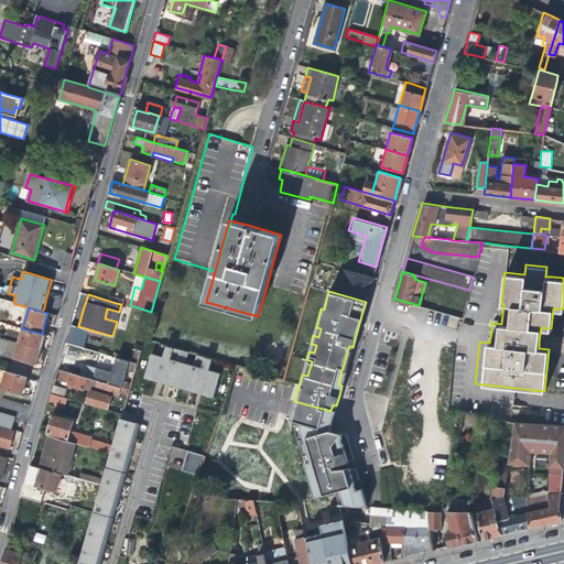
[(117,322),(119,312),(107,308),(105,318),(117,322)]
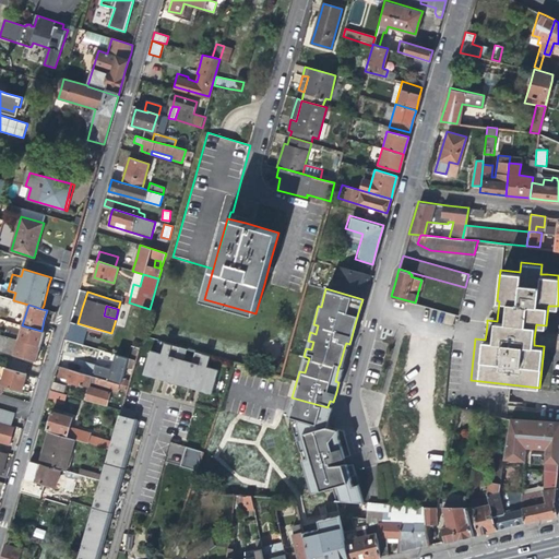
[(455,312),(445,309),(443,322),(453,324),(455,312)]
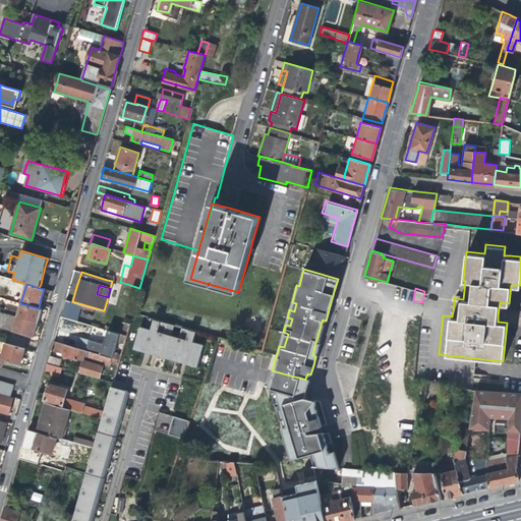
[(82,304),(72,301),(65,299),(61,316),(77,321),(82,304)]
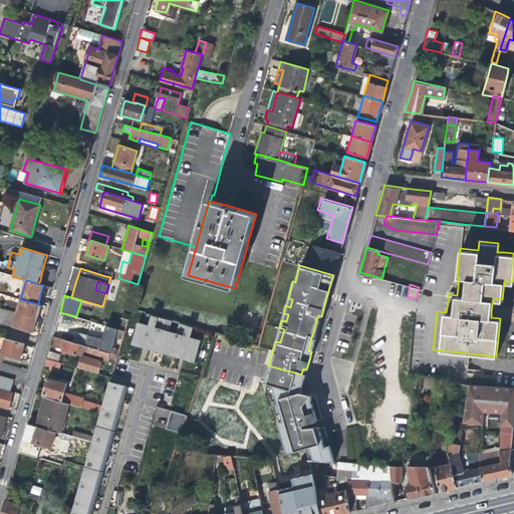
[(5,303),(4,308),(37,318),(39,311),(41,304),(38,304),(20,299),(18,307),(5,303)]
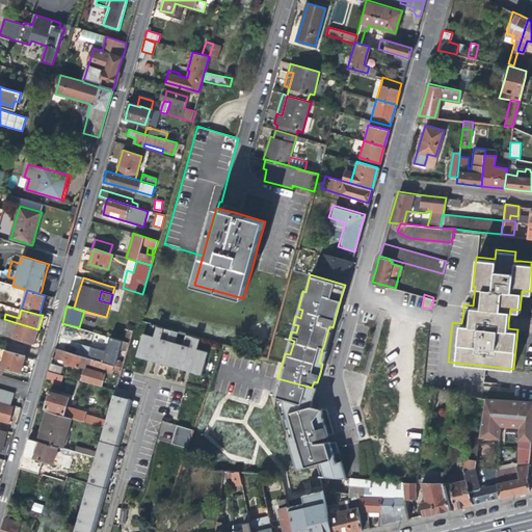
[(36,336),(38,329),(4,319),(1,318),(0,320),(0,334),(2,335),(3,330),(14,333),(12,337),(34,343),(36,336)]
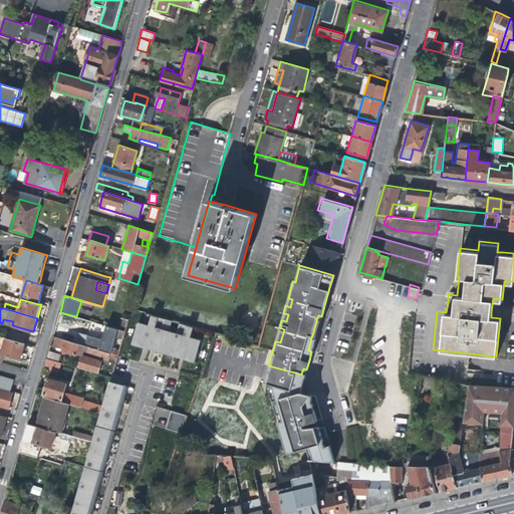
[(138,323),(133,341),(144,344),(143,347),(156,350),(156,349),(172,353),(171,355),(184,358),(184,355),(195,358),(200,340),(190,337),(193,327),(179,324),(176,333),(162,329),(164,319),(151,315),(148,325),(138,323)]
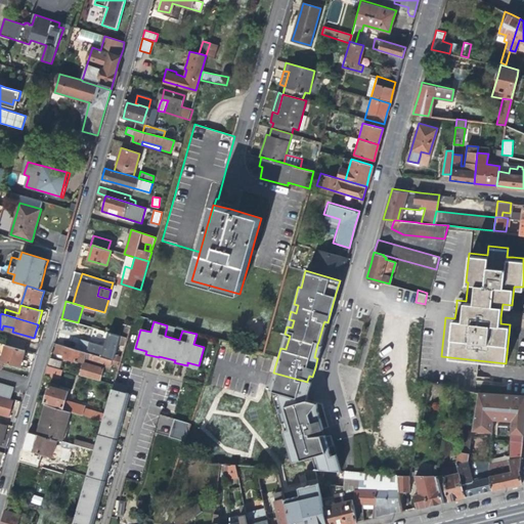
[(323,323),(318,342),(322,343),(328,324),(323,323)]
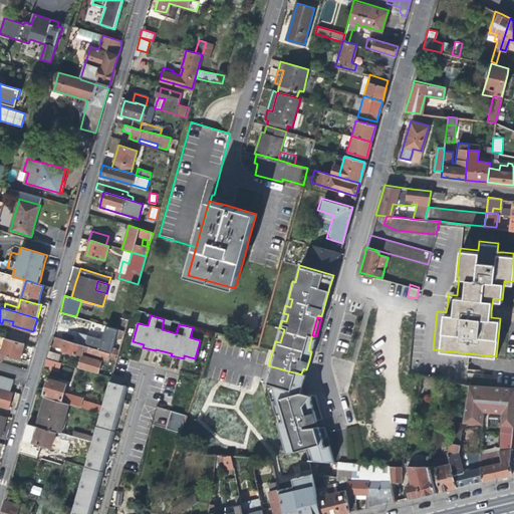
[(118,329),(124,331),(127,321),(120,319),(118,329)]
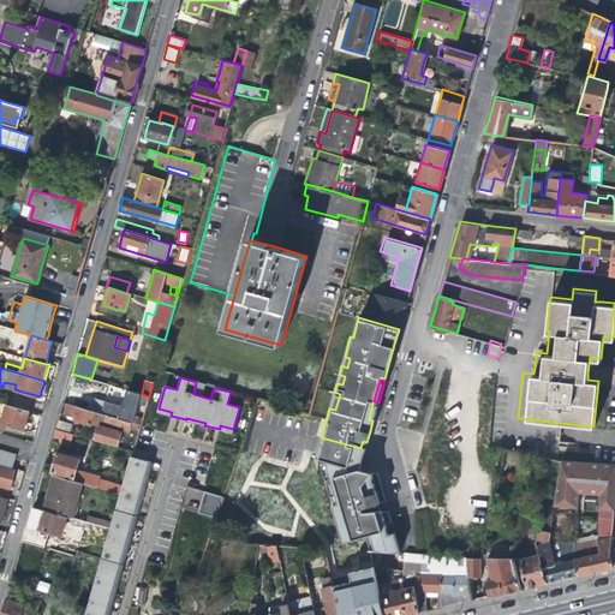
[(147,401),(149,396),(142,394),(125,389),(123,401),(117,418),(131,422),(135,423),(141,405),(145,406),(147,401)]
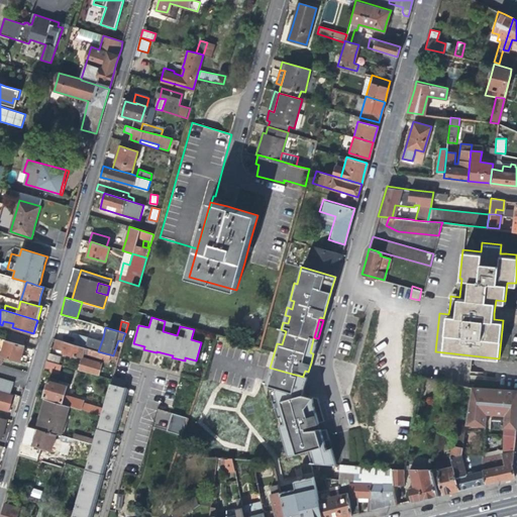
[(286,331),(281,329),(277,343),(282,344),(286,331)]
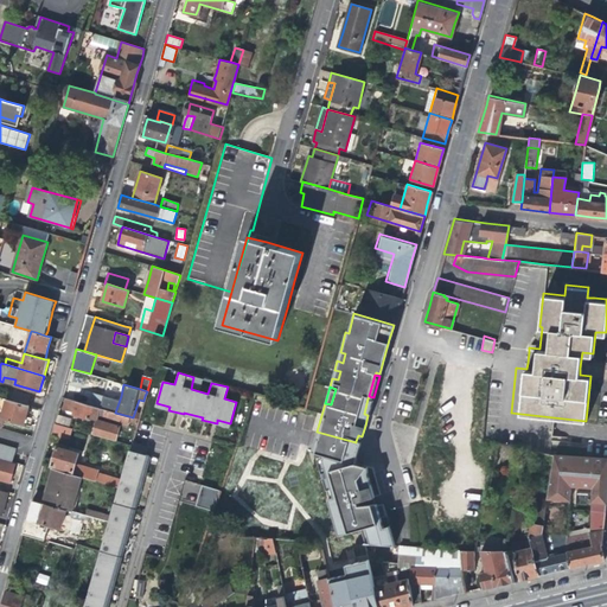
[(11,390),(8,400),(27,404),(30,395),(11,390)]
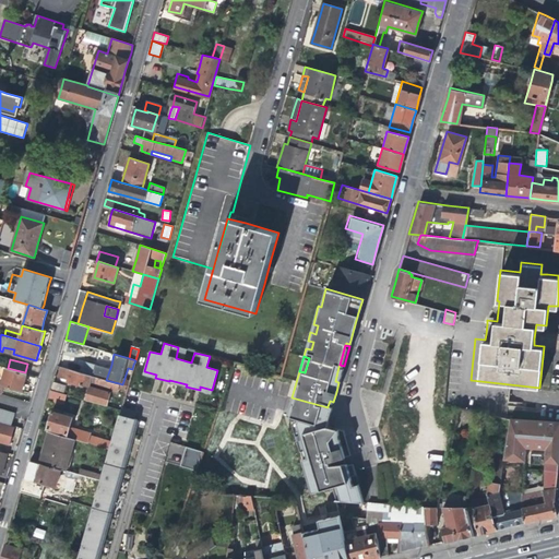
[(72,363),(70,369),(92,376),(94,369),(72,363)]
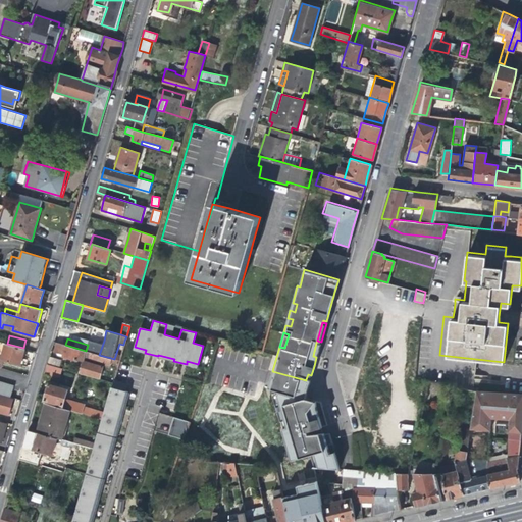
[(109,367),(111,358),(99,355),(86,351),(65,345),(56,343),(54,352),(63,354),(62,356),(72,359),(83,362),(81,373),(99,378),(103,365),(109,367)]
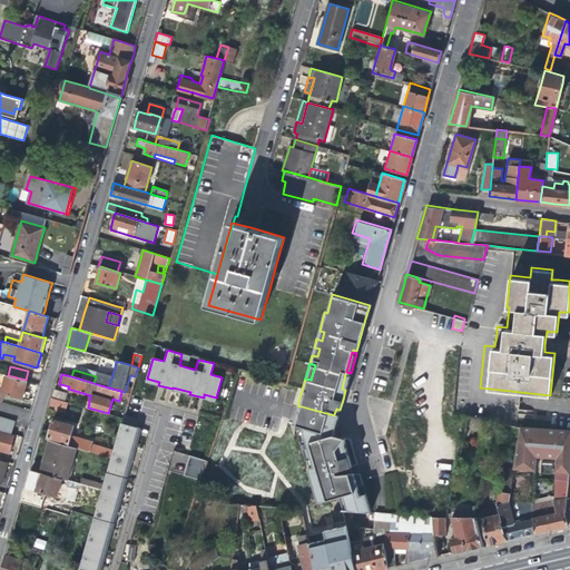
[(26,380),(8,375),(2,393),(23,399),(26,391),(29,381),(28,381),(26,380)]
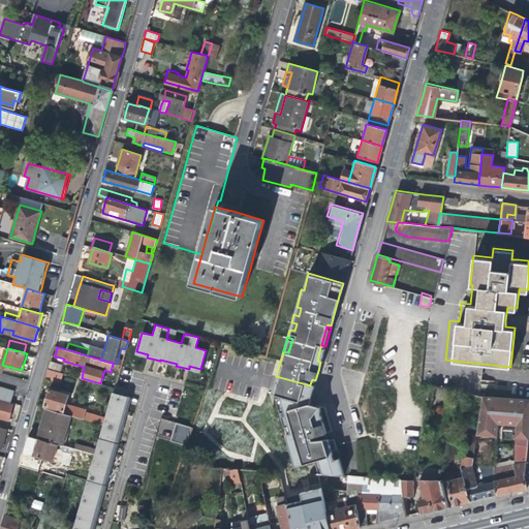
[(62,365),(50,361),(48,369),(60,372),(62,365)]
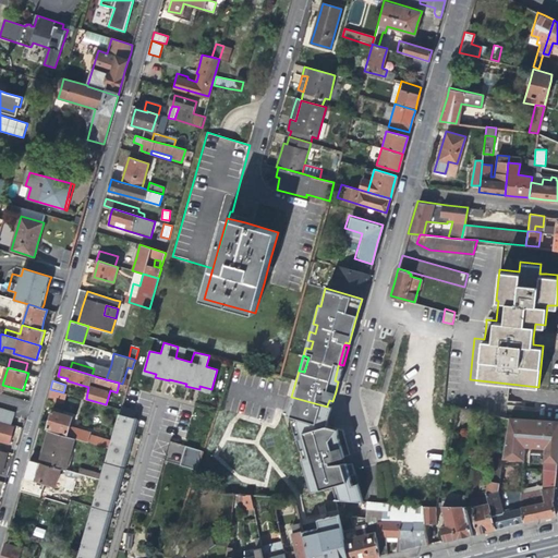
[(67,393),(63,392),(50,389),(47,400),(63,404),(67,393)]
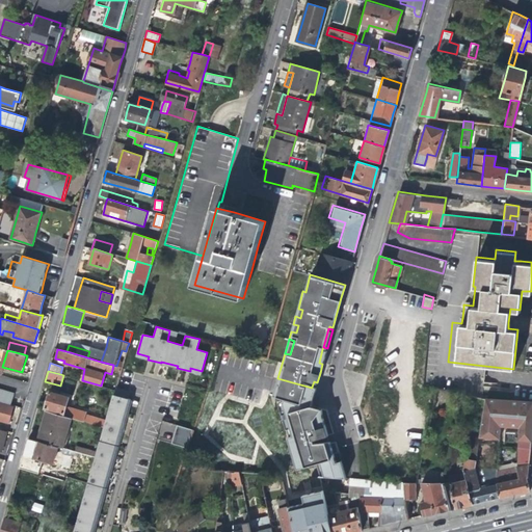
[(312,387),(312,388),(277,378),(273,395),(284,398),(298,402),(299,399),(312,402),(316,388),(312,387)]
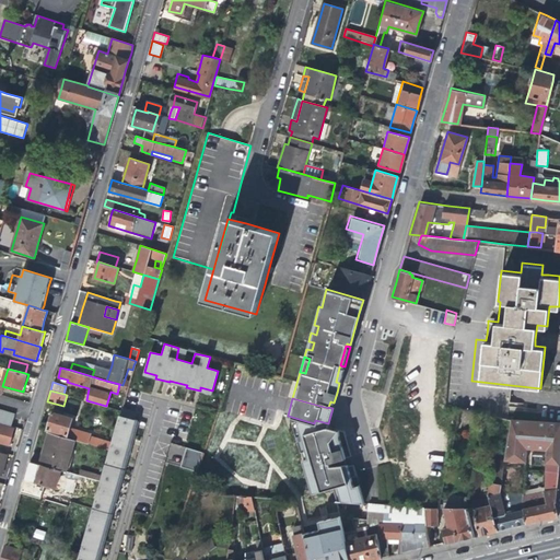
[(0,422),(9,426),(12,415),(0,410),(0,422)]
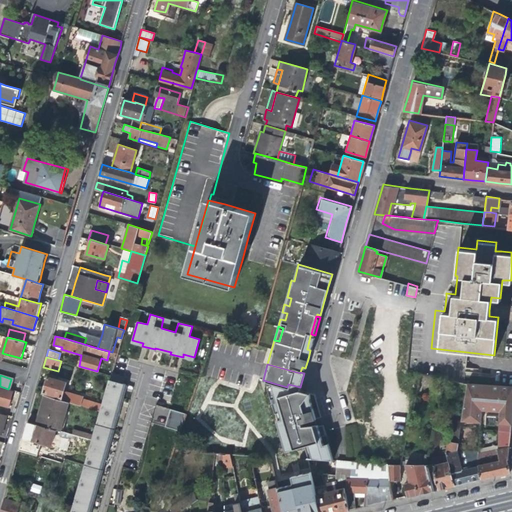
[(45,394),(45,395),(68,402),(99,411),(100,403),(83,399),(83,396),(64,391),(66,382),(48,377),(47,381),(44,393),(45,394)]
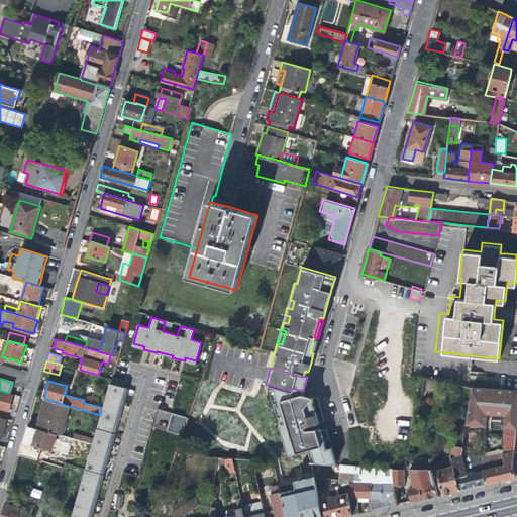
[(86,470),(71,516),(91,516),(128,389),(110,384),(101,415),(93,444),(86,470)]
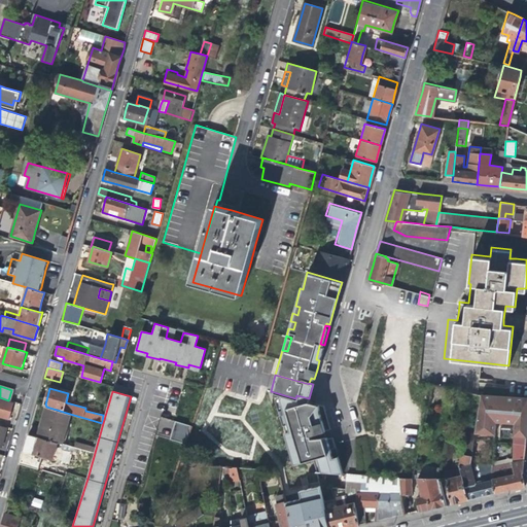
[(321,471),(343,472),(338,456),(334,457),(331,457),(328,449),(330,449),(336,447),(331,436),(327,438),(325,438),(325,437),(323,431),(315,403),(308,401),(309,398),(296,395),(295,398),(281,394),(280,396),(279,397),(287,423),(289,430),(284,432),(289,450),(293,449),(295,455),(291,456),(294,464),(314,458),(317,457),(321,471)]
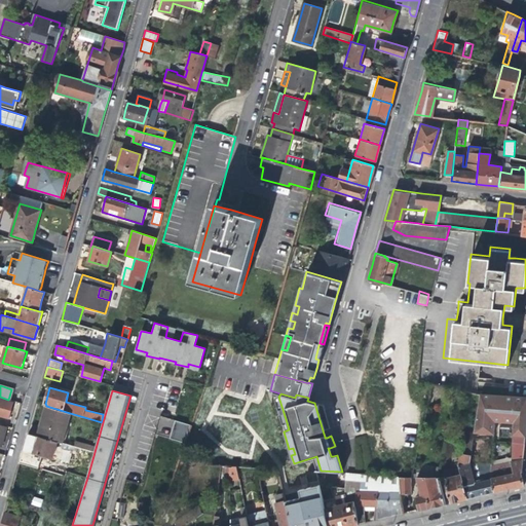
[(479,393),(476,418),(494,420),(525,421),(525,415),(525,397),(509,396),(491,395),(479,393)]
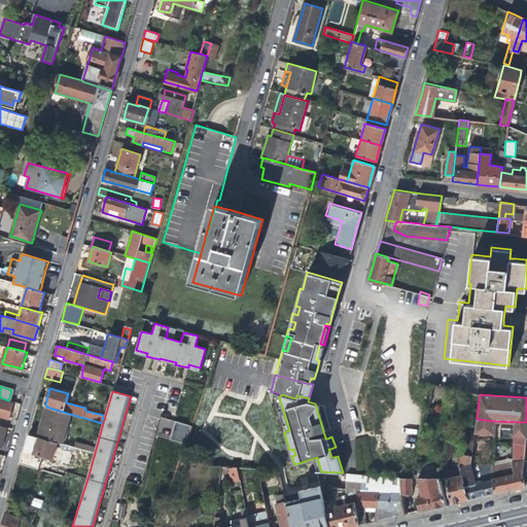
[(283,424),(287,423),(279,397),(279,396),(275,397),(283,424)]
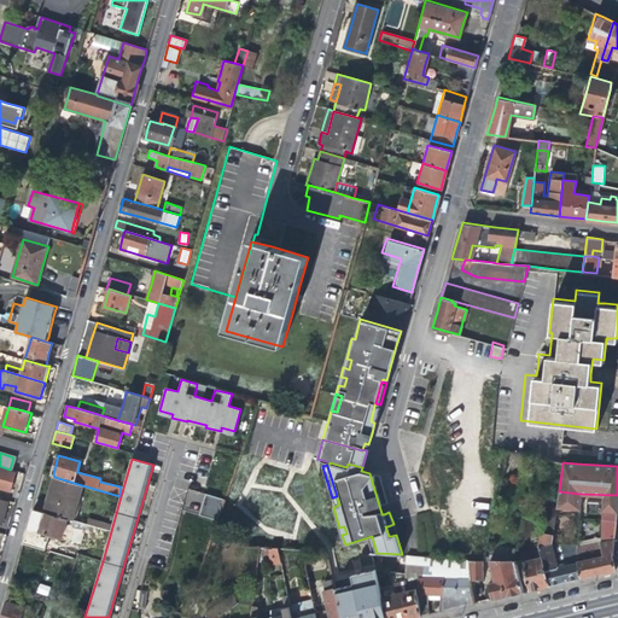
[(0,488),(10,491),(16,473),(0,468),(0,488)]
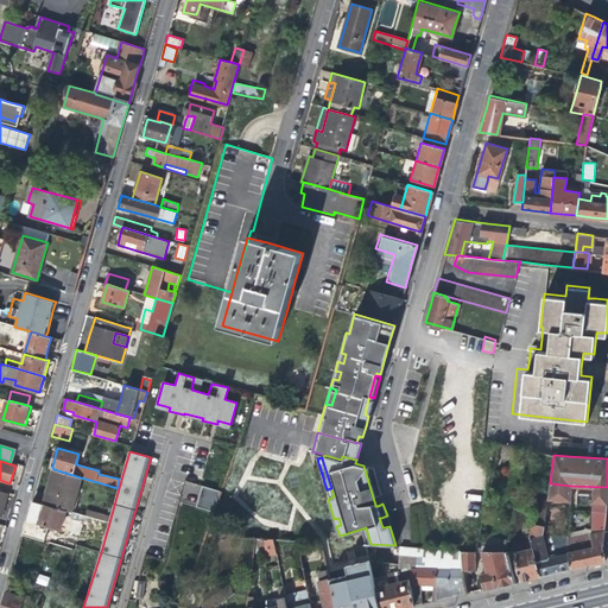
[(363,466),(373,498),(374,496),(373,492),(368,474),(368,467),(363,466)]
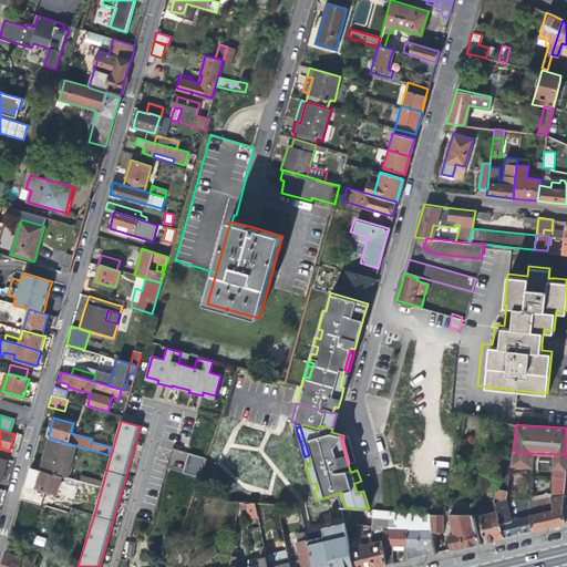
[(66,477),(75,445),(50,437),(45,452),(41,470),(62,476),(66,477)]
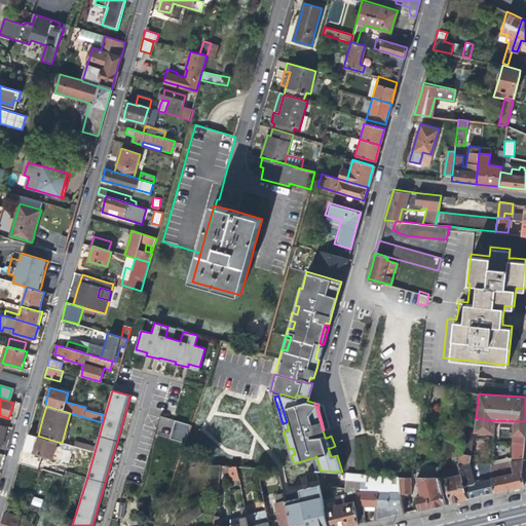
[(493,433),(494,421),(494,420),(476,418),(474,428),(473,431),(493,433)]
